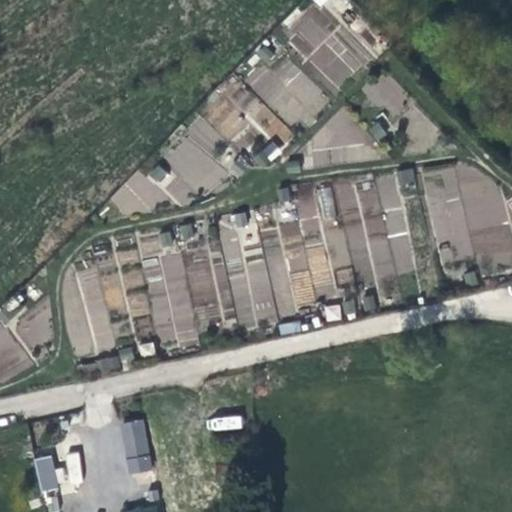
[(234,103),(280,144),(292,131),(246,90),(234,103)]
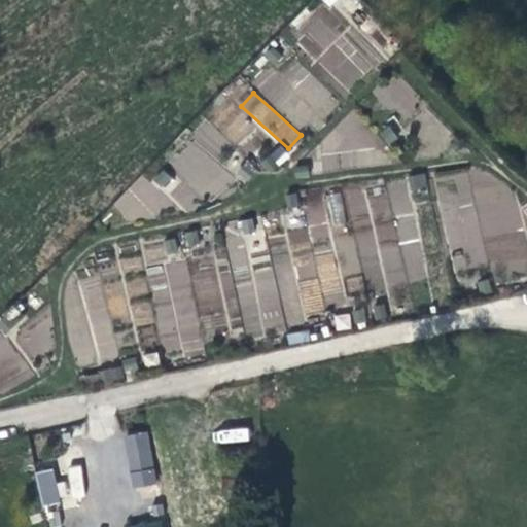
[(410,195),(426,194),(425,175),(410,175),(410,195)]
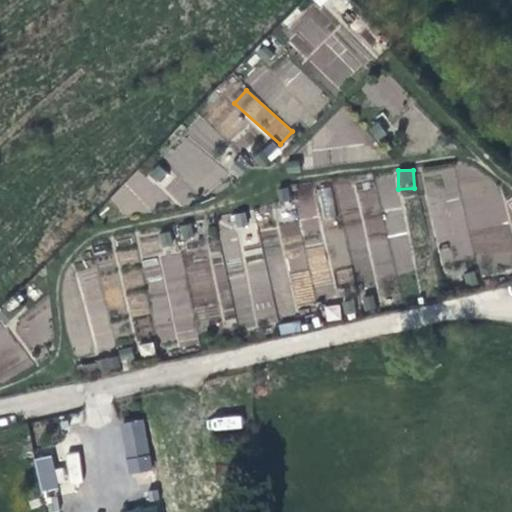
[(164,202),(158,182),(156,176),(111,190),(119,217),(164,202)]
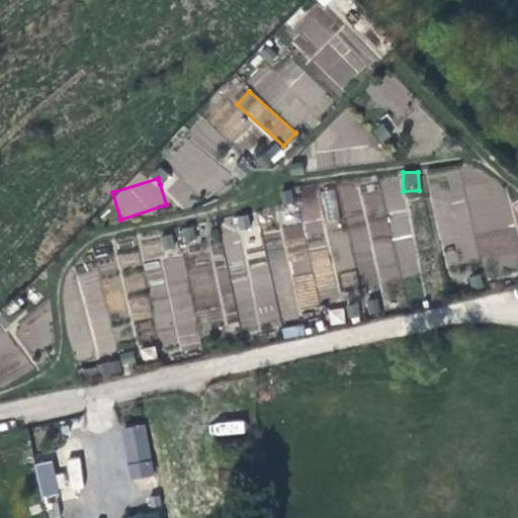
[(239,333),(273,329),(260,213),(221,218),(226,261),(184,265),(184,261),(149,265),(158,347),(200,343),(198,322),(217,320),(216,316),(236,314),(239,333)]
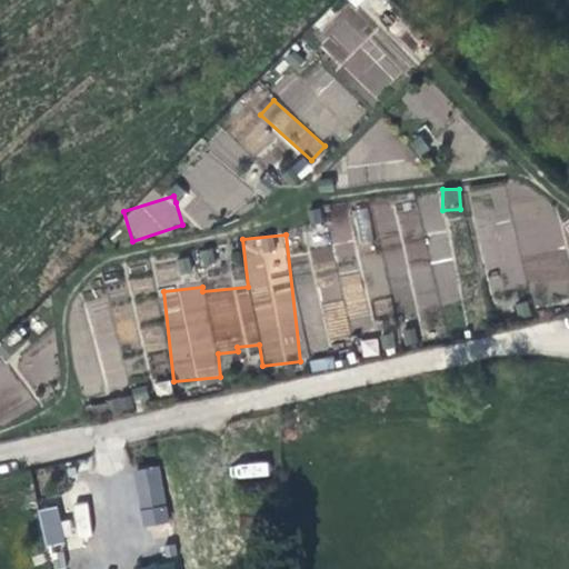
[(367,319),(359,277),(337,281),(333,266),(335,253),(350,255),(351,248),(350,248),(322,246),(312,248),(311,252),(323,312),(329,340),(348,337),(349,321),(367,322),(367,319)]
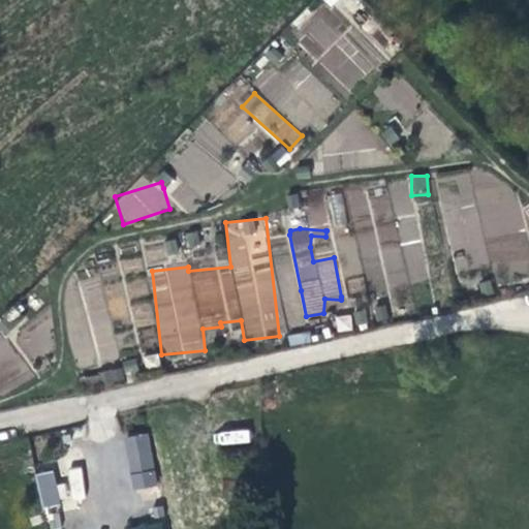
[(344,276),(346,275),(350,293),(364,290),(352,239),(336,242),(344,276)]
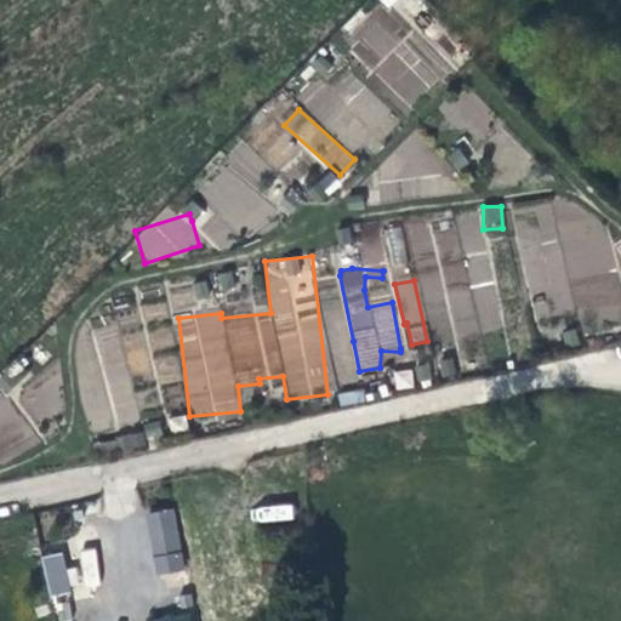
[(101,462),(147,449),(141,431),(96,443),(101,462)]
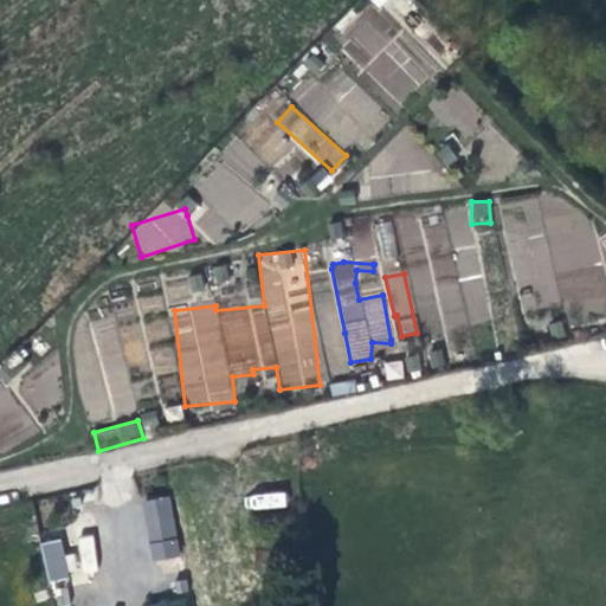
[(169,495),(142,500),(153,560),(181,555),(169,495)]
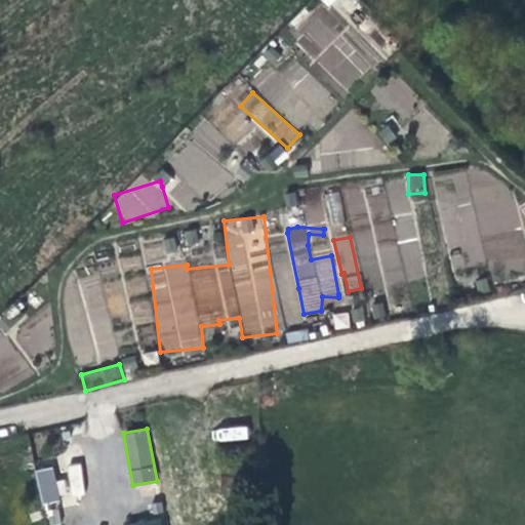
[(70,496),(85,495),(81,462),(67,465),(70,496)]
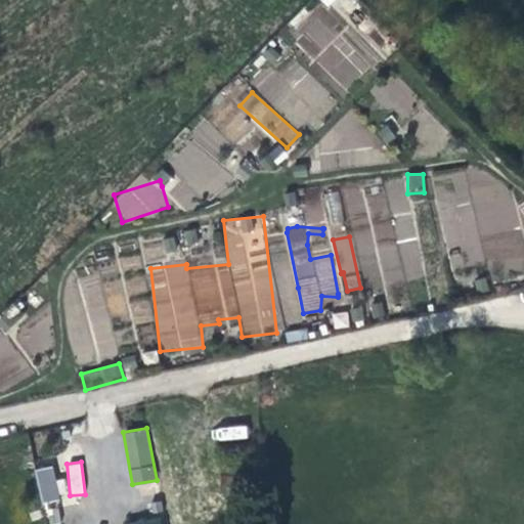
[(53,466),(35,470),(42,505),(60,500),(53,466)]
